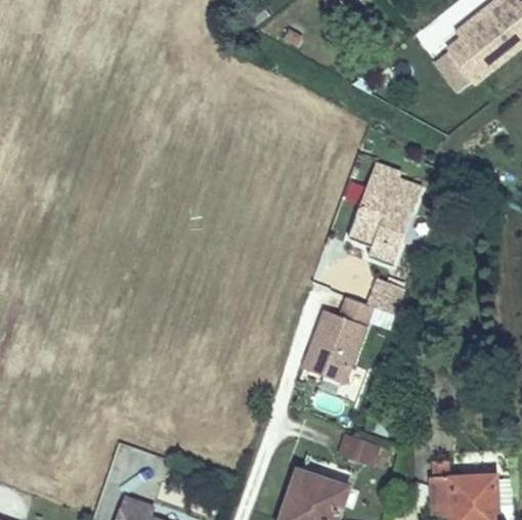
[(521,44),(521,6),(517,0),(503,0),(443,46),(446,50),(431,61),(455,94),(521,44)]
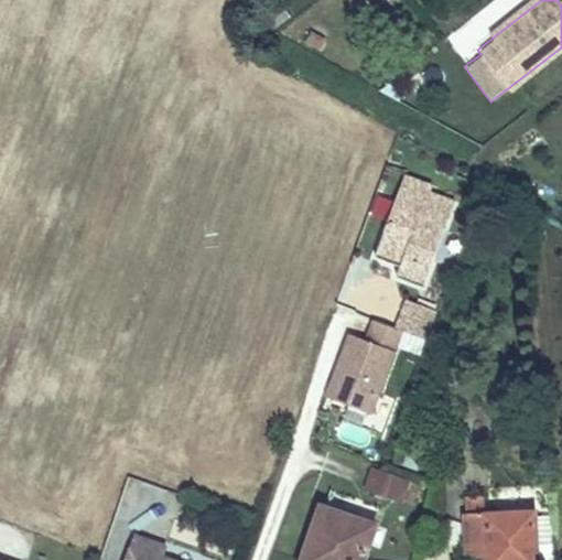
[(456,193),(402,175),(375,257),(400,265),(397,276),(425,284),(456,193)]
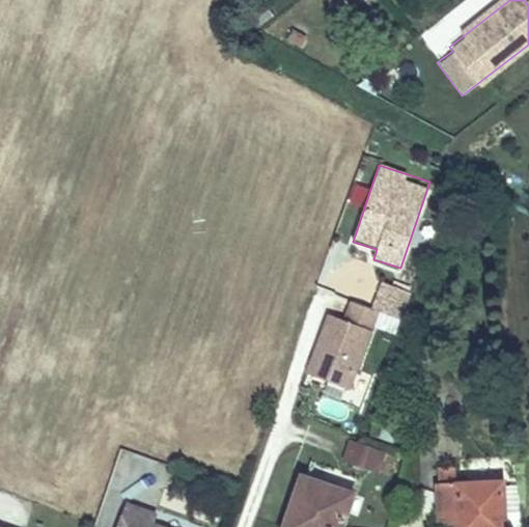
[(343,314),(393,334),(410,290),(380,279),(369,305),(350,298),(343,314)]
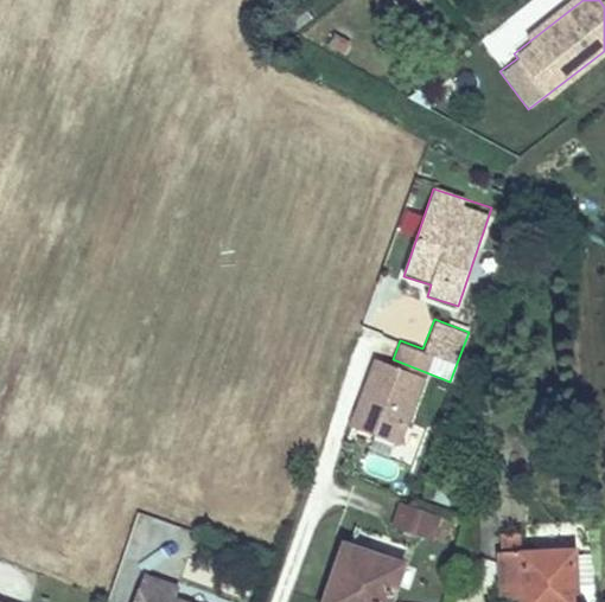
[(400,444),(425,375),(371,356),(346,426),(400,444)]
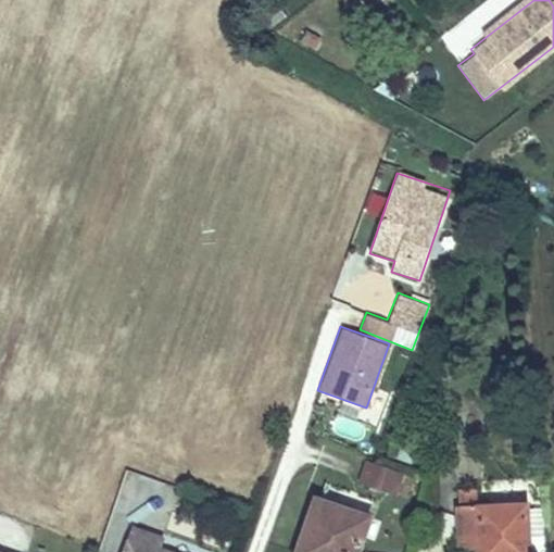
[(365,459),(356,481),(395,496),(403,473),(365,459)]
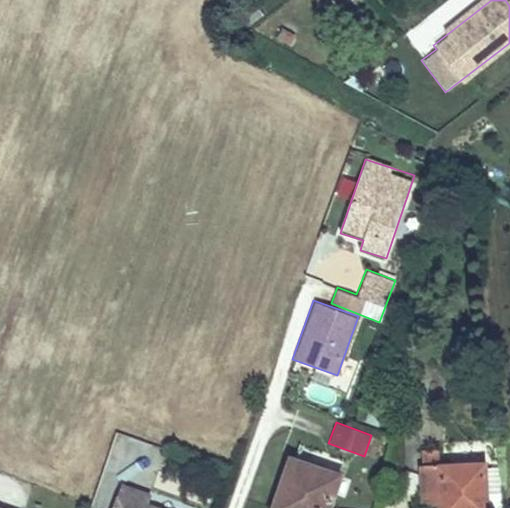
[(436,449),(421,449),(422,457),(437,456),(436,449)]
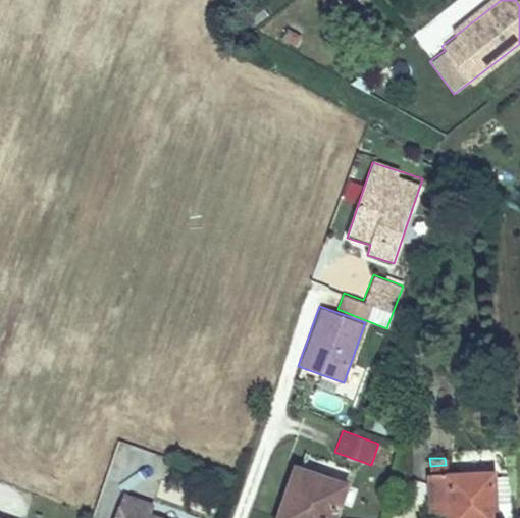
[(297,465),(278,517),(334,517),(347,482),(297,465)]
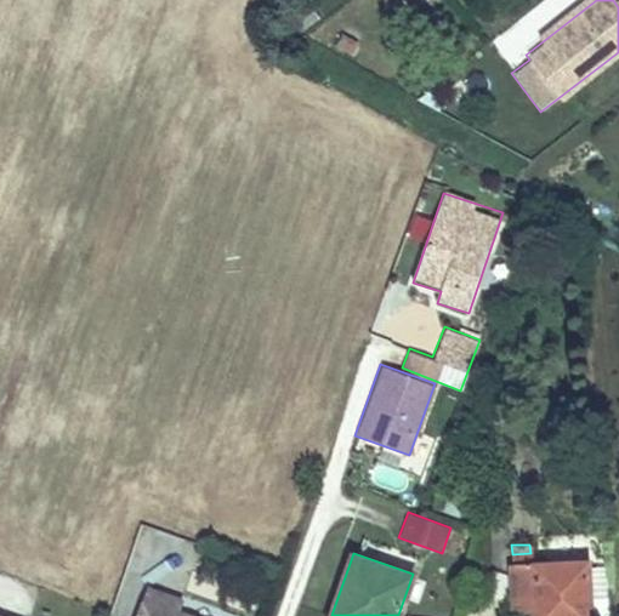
[(588,564),(588,559),(531,563),(531,553),(512,554),(516,611),(538,610),(538,614),(568,612),(568,615),(608,615),(606,563),(588,564)]
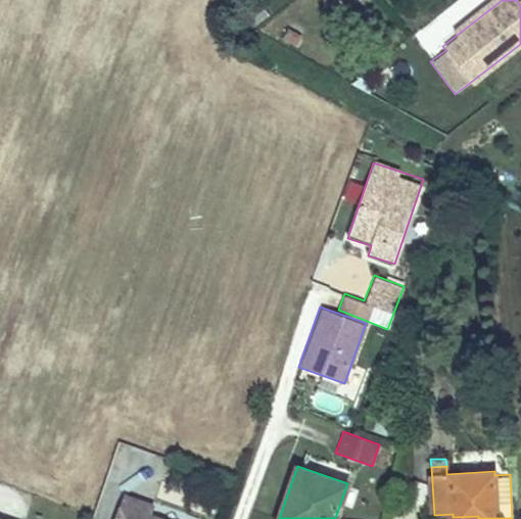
[(168,518),(149,512),(152,503),(124,492),(114,518),(168,518)]
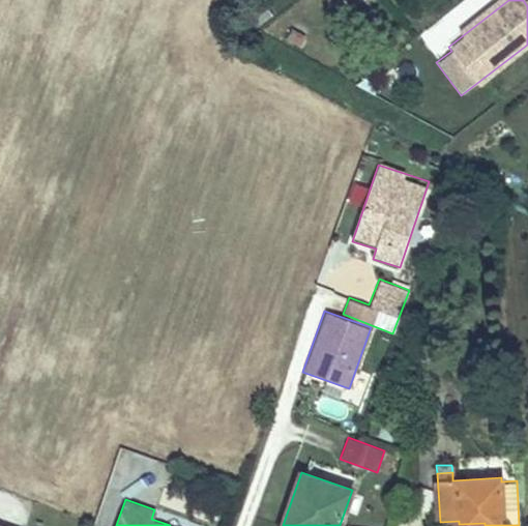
[(33,525),(0,514),(0,525),(33,525)]
